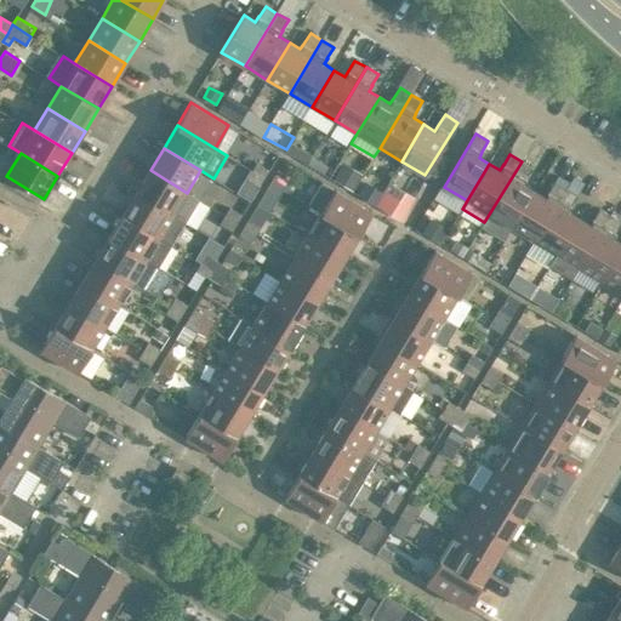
[(320,161),(312,157),(308,164),(317,169),(320,161)]
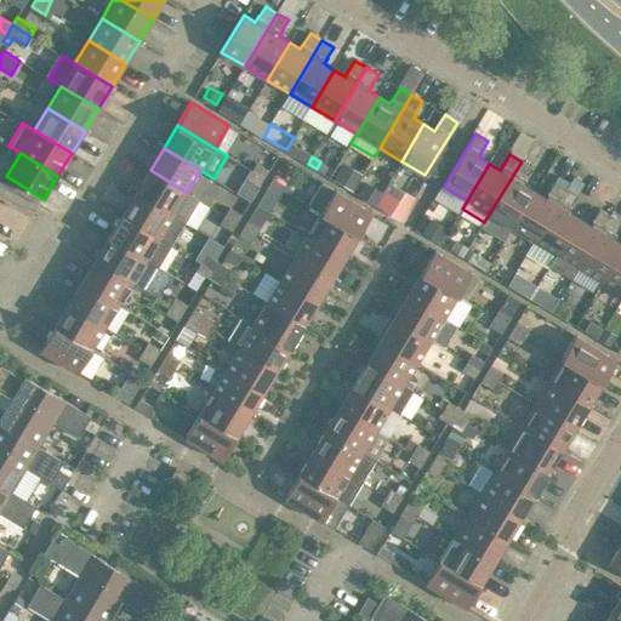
[(527,178),(533,167),(522,161),(484,222),(482,227),(505,240),(512,228),(534,191),(524,184),(527,178)]
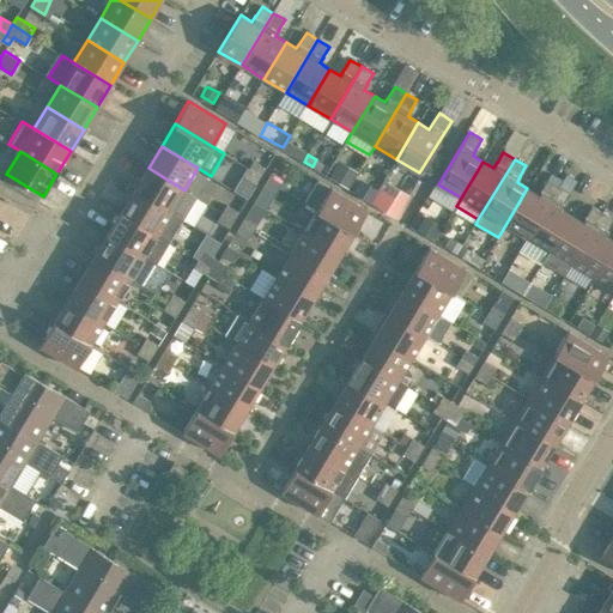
[(266,168),(254,161),(249,169),(261,176),(266,168)]
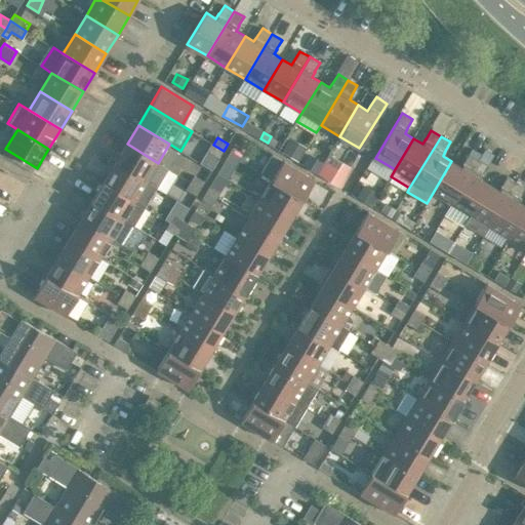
[(290,137),(282,151),(298,161),(308,147),(290,137)]
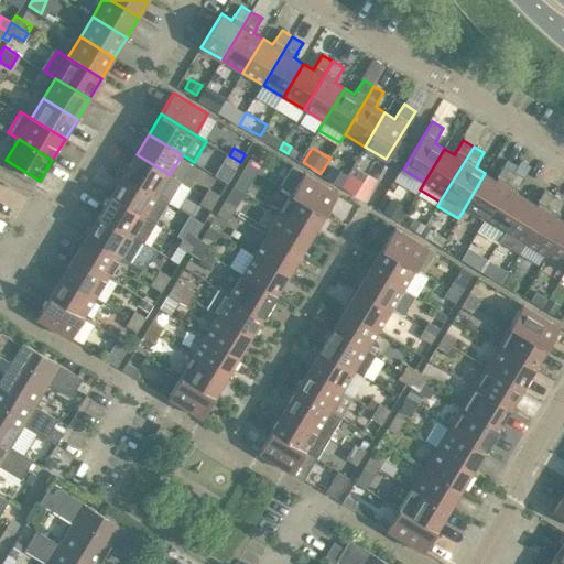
[(180,181),(170,175),(137,154),(123,175),(158,195),(167,201),(180,181)]
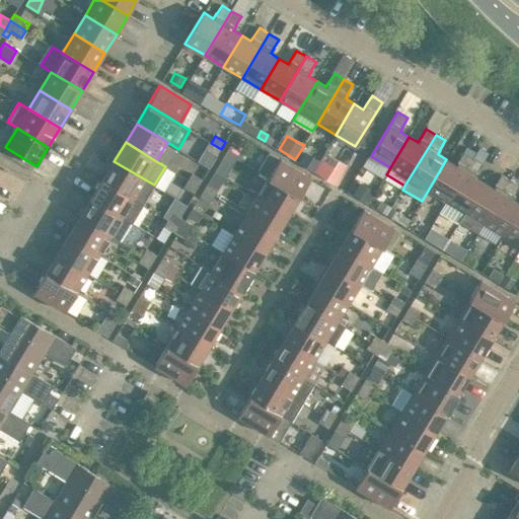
[(207,149),(217,156),(221,149),(211,143),(207,149)]
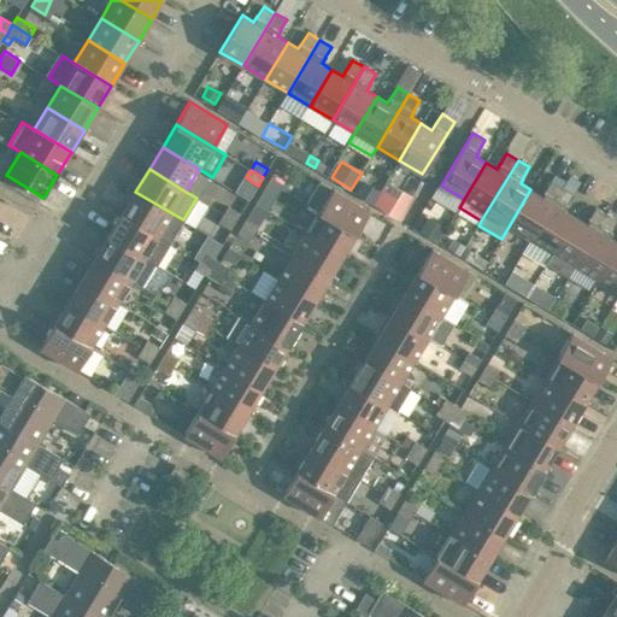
[(287,181),(274,172),(269,181),(282,188),(287,181)]
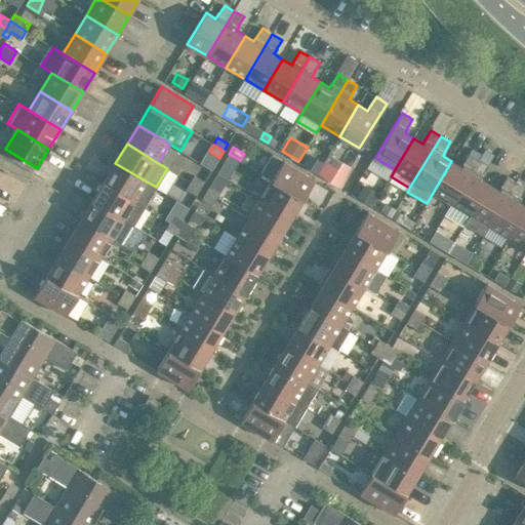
[(311,153),(304,164),(317,172),(324,161),(311,153)]
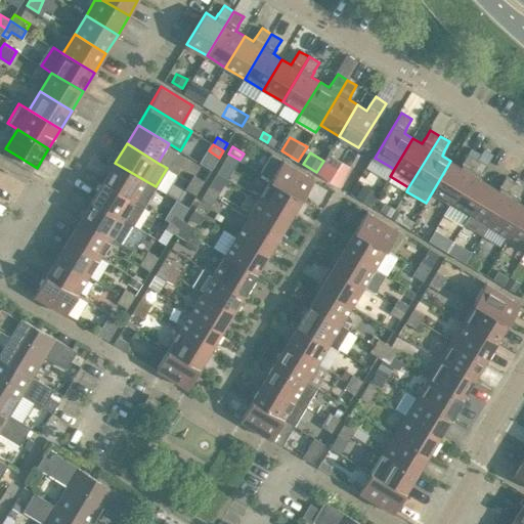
[(463,162),(460,166),(450,161),(432,192),(450,204),(478,159),(468,153),(463,162)]
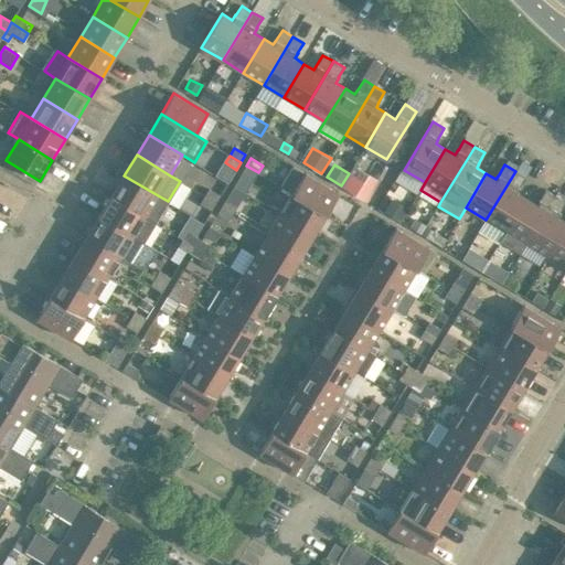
[(242,173),(254,180),(258,172),(246,166),(242,173)]
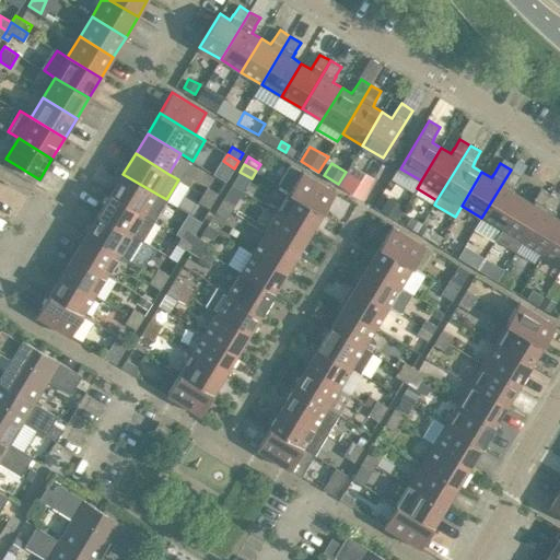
[(291,164),(279,185),(290,191),(324,212),(336,191),(291,164)]
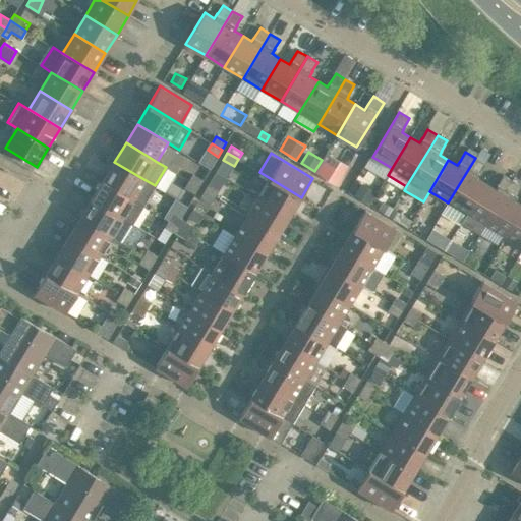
[(348,166),(335,158),(330,165),(322,160),(314,171),(337,184),(348,166)]
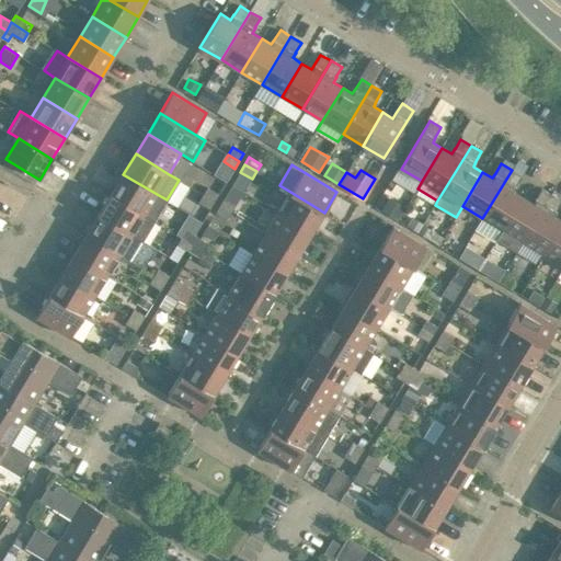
[(516,186),(522,176),(512,170),(482,218),(503,230),(523,197),(514,191),(516,186)]
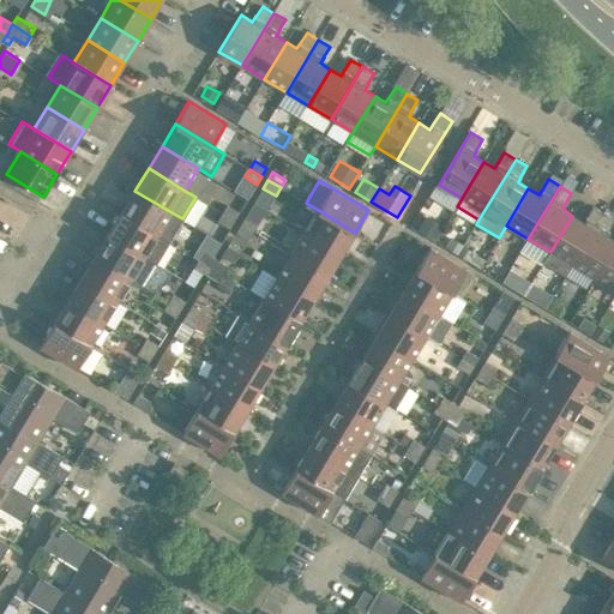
[(172,212),(134,191),(121,212),(158,235),(172,212)]
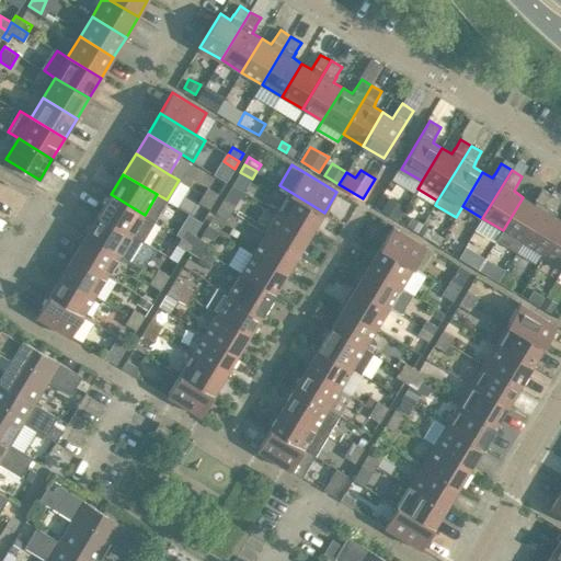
[(219,194),(208,187),(204,195),(215,202),(219,194)]
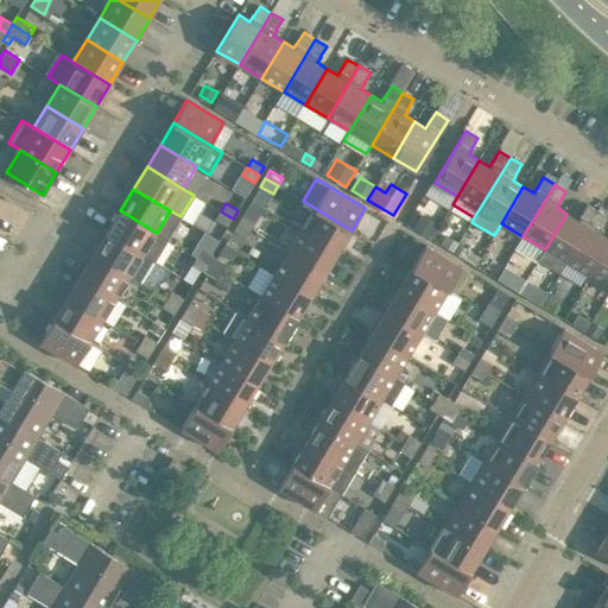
[(581,214),(577,220),(567,214),(545,249),(539,260),(561,273),(567,263),(599,210),(587,204),(581,214)]
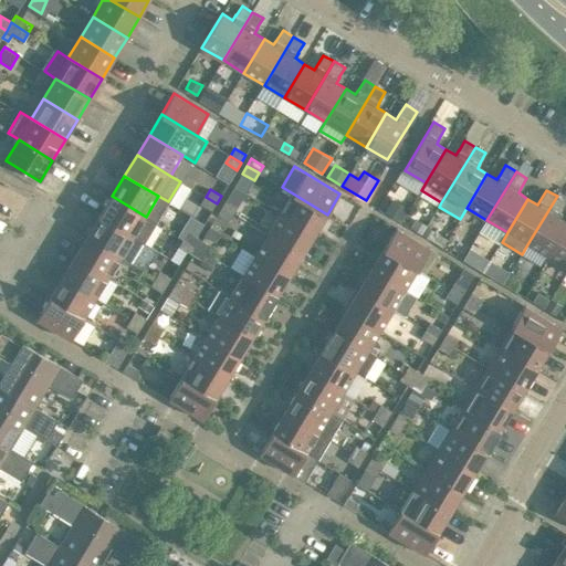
[(327,215),(293,194),(281,215),(315,234),(327,215)]
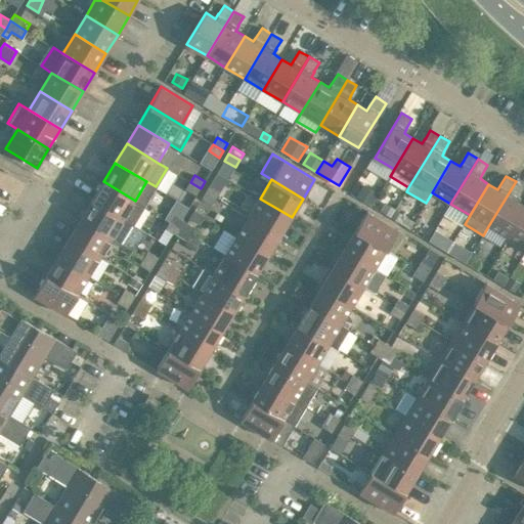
[(134,225),(145,207),(135,201),(103,181),(92,200),(132,224),(134,225)]
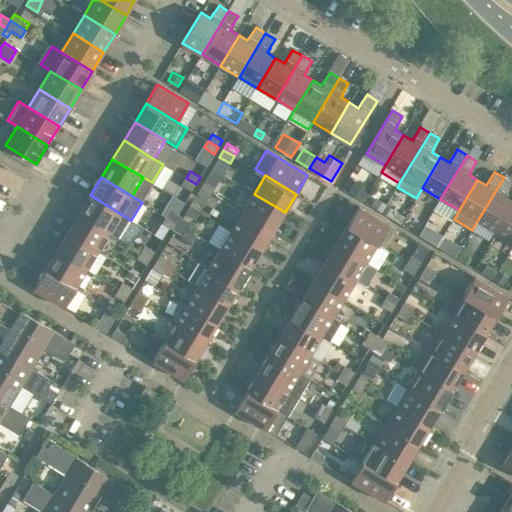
[(508,192),(511,185),(511,182),(504,177),(477,221),(496,232),(511,205),(511,200),(506,197),(508,192)]
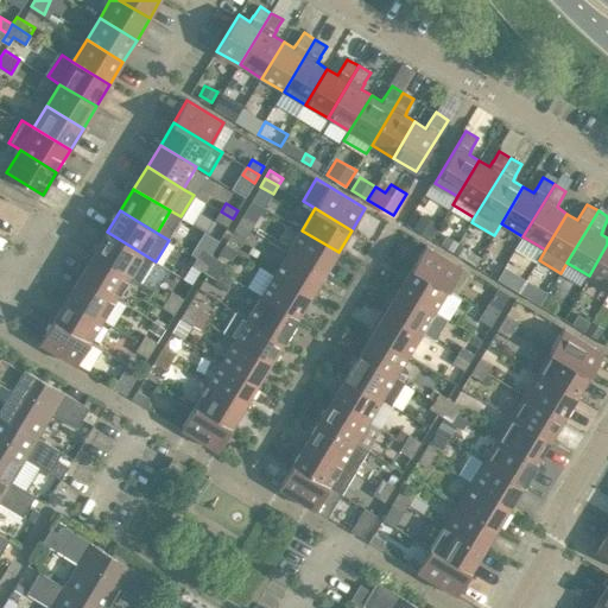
[(216,219),(228,227),(233,219),(221,211),(216,219)]
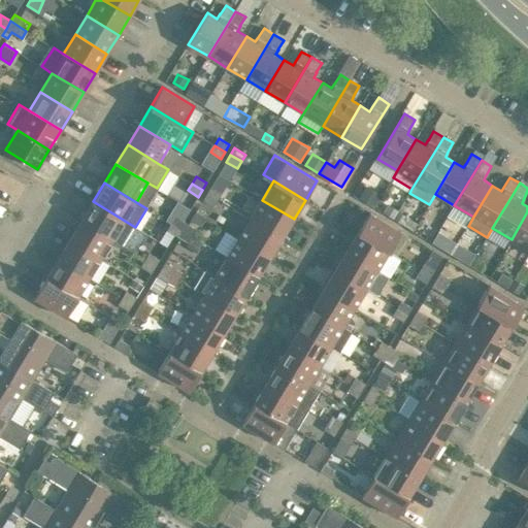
[(222,193),(211,186),(207,193),(218,199),(222,193)]
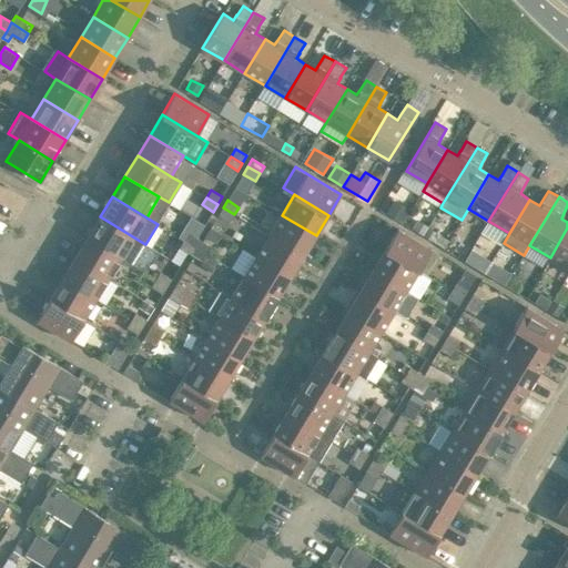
[(398,204),(392,216),(403,223),(409,211),(398,204)]
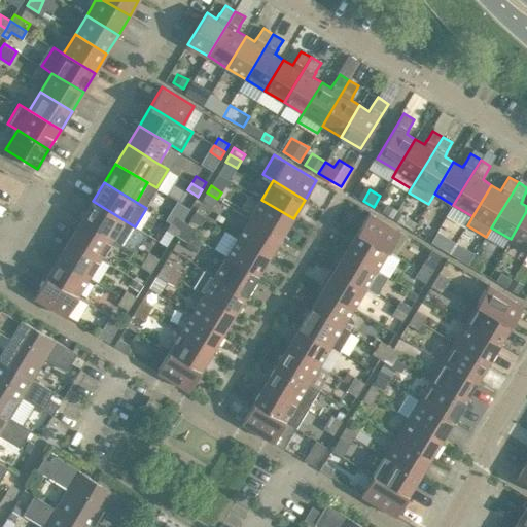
[(203,200),(213,206),(217,199),(207,192),(203,200)]
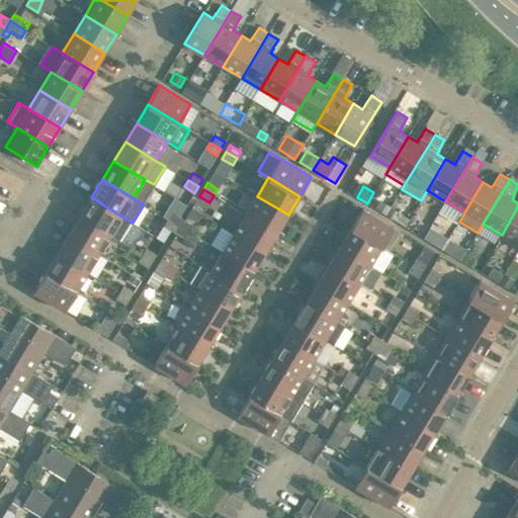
[(288,214),(257,196),(246,214),(276,234),(288,214)]
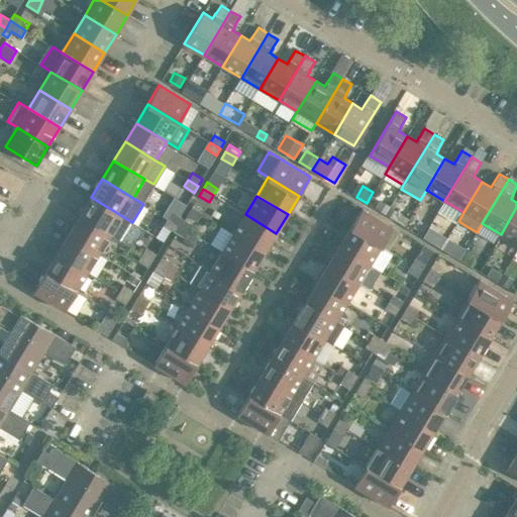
[(130,221),(91,197),(80,216),(111,235),(119,240),(130,221)]
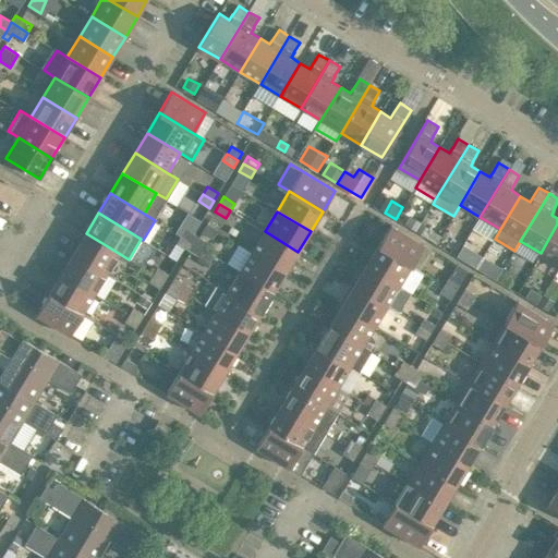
[(410,215),(404,223),(415,230),(421,221),(410,215)]
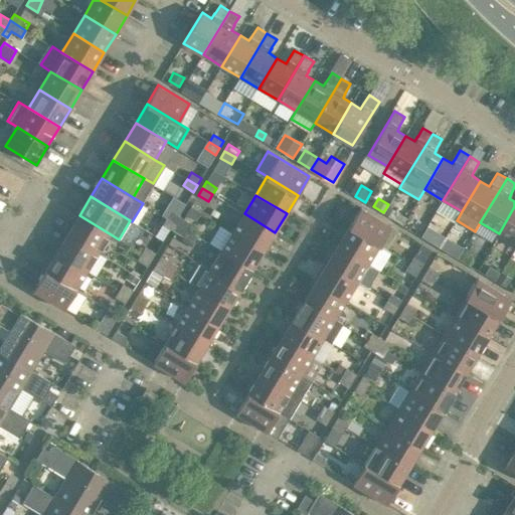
[(388,204),(383,212),(392,218),(397,210),(388,204)]
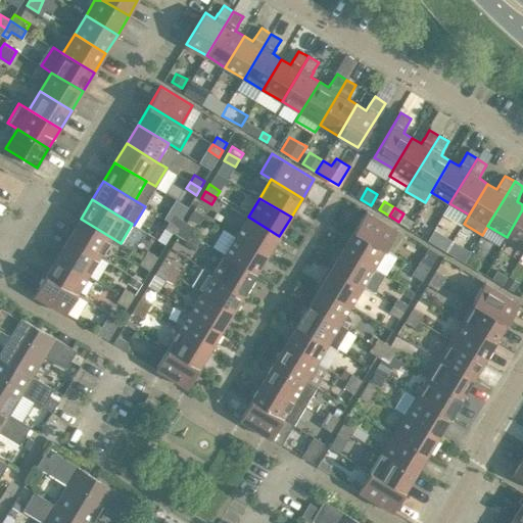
[(522,209),(507,237),(522,247),(522,209)]
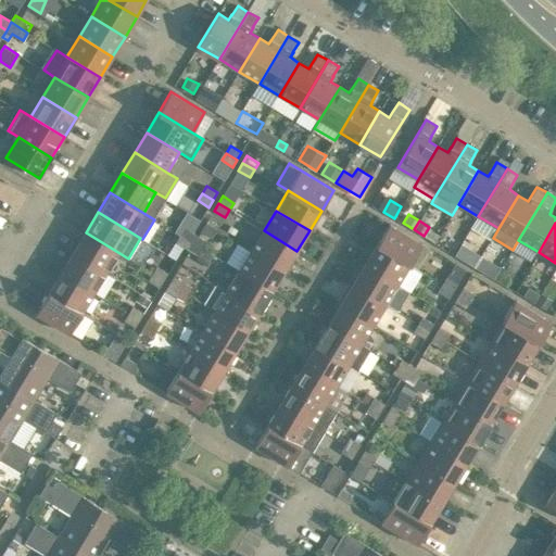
[(418,269),(431,249),(390,224),(377,244),(418,269)]
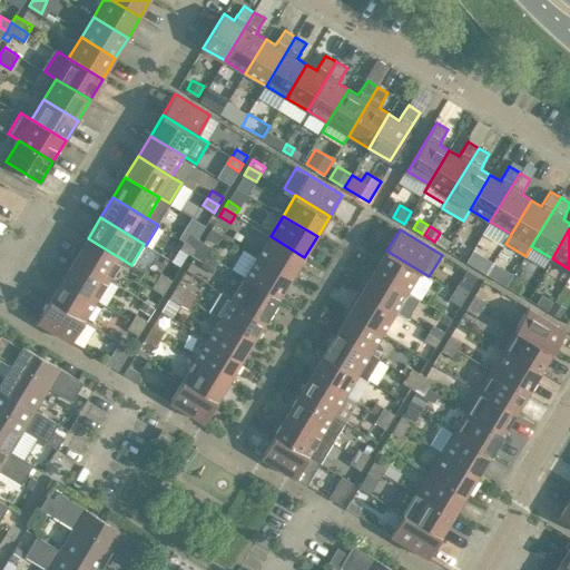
[(189,234),(185,241),(196,247),(200,241),(189,234)]
